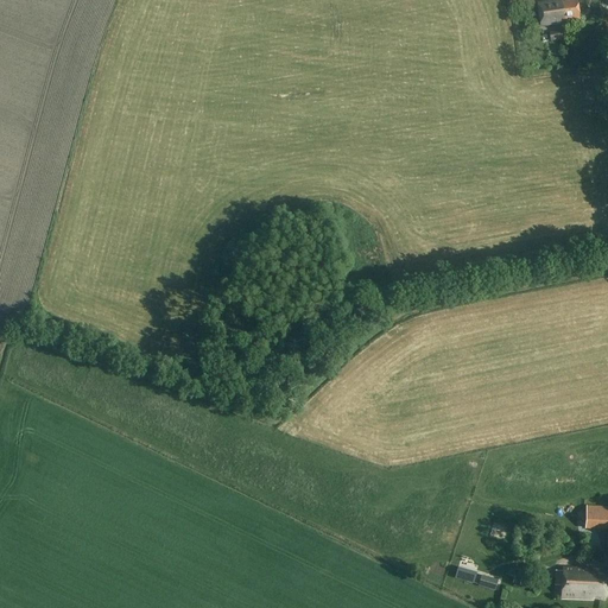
[(556,5),(555,1),(538,4),(542,27),(557,25),(558,35),(550,35),(551,43),(559,42),(559,39),(567,38),(564,24),(581,21),(578,1),(556,5)]
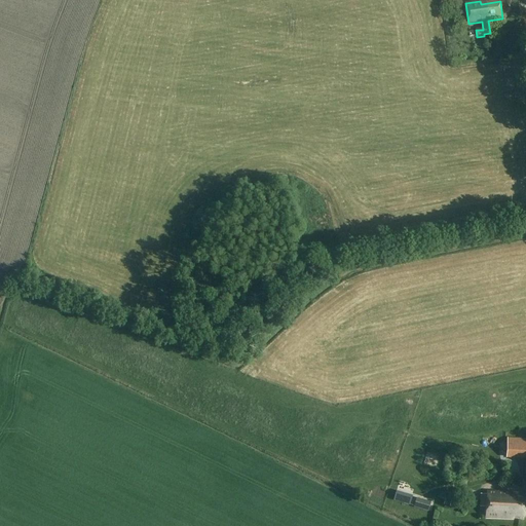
[(525,458),(525,439),(505,439),(505,458),(525,458)]
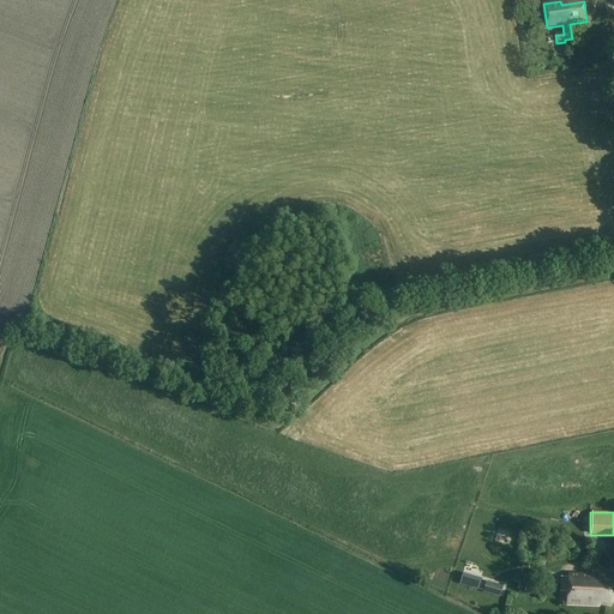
[(458,573),(455,587),(475,593),(479,581),(458,573)]
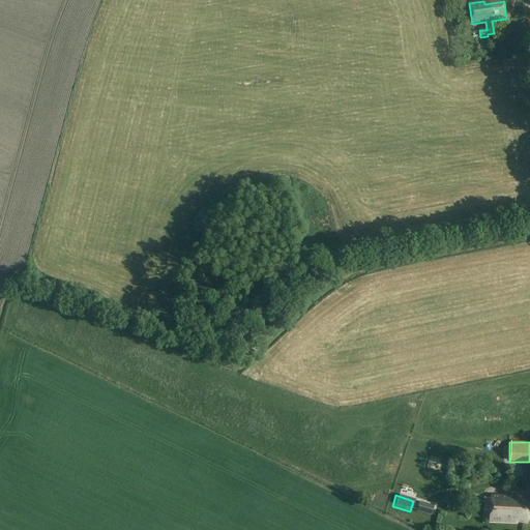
[(529,522),(529,498),(491,496),(490,524),(518,525),(518,522),(529,522)]
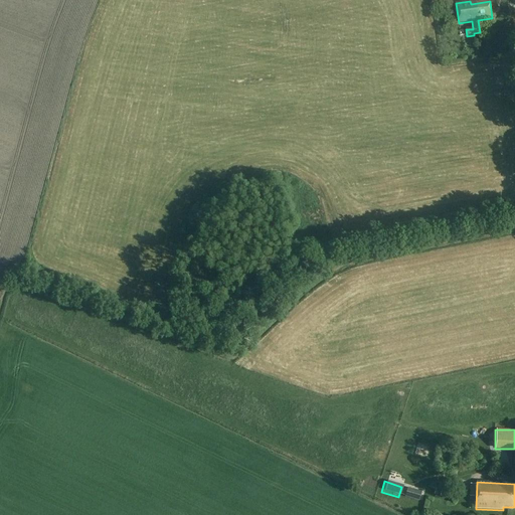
[(418,501),(421,492),(407,488),(404,497),(418,501)]
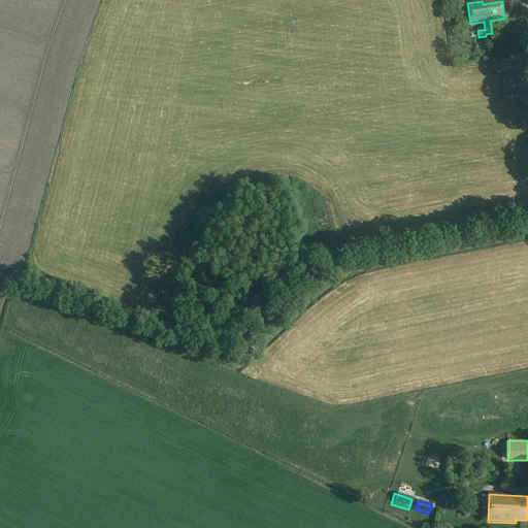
[(444,507),(451,509),(461,512),(462,504),(447,500),(444,507)]
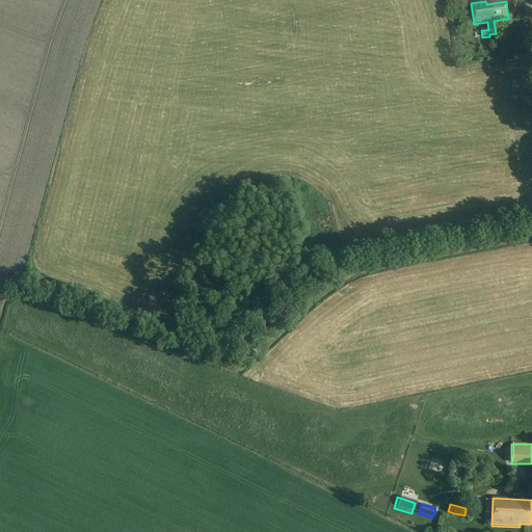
All buildings are outlined.
